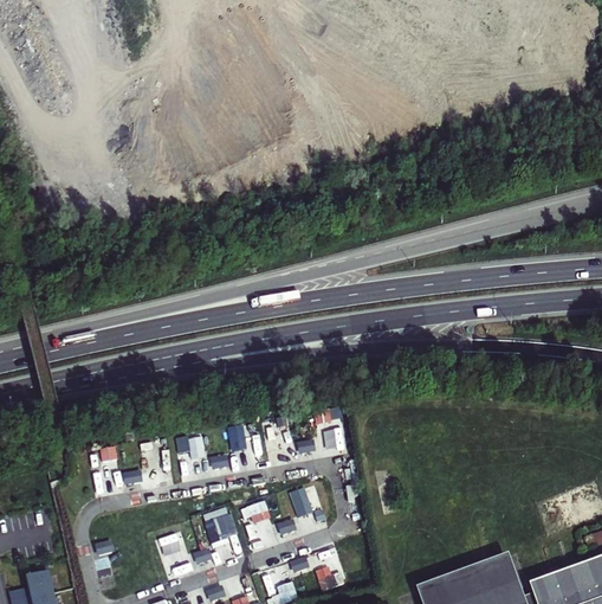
[(243,441),(260,441),(260,423),(227,424),(228,438),(243,438),(243,441)]
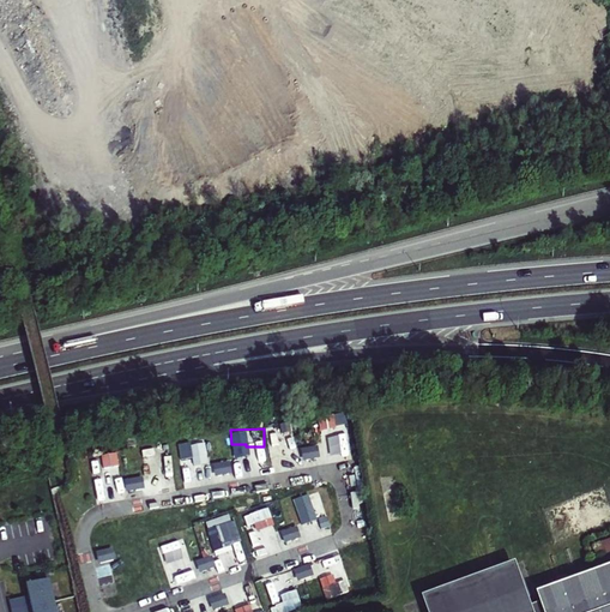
[(331,454),(349,451),(348,435),(328,436),(331,454)]
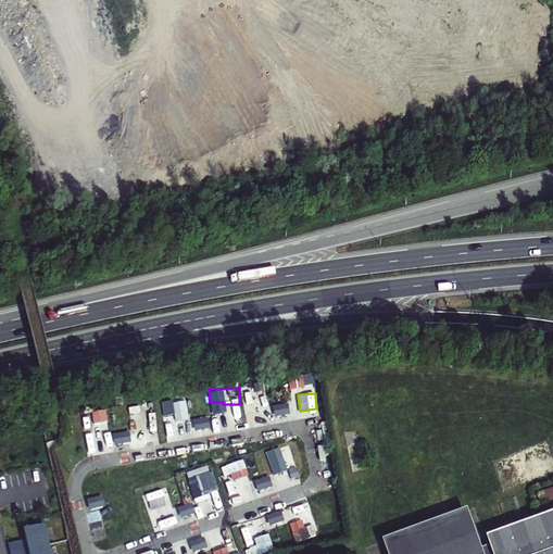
[(175,419),(188,417),(186,399),(162,402),(164,414),(174,413),(175,419)]
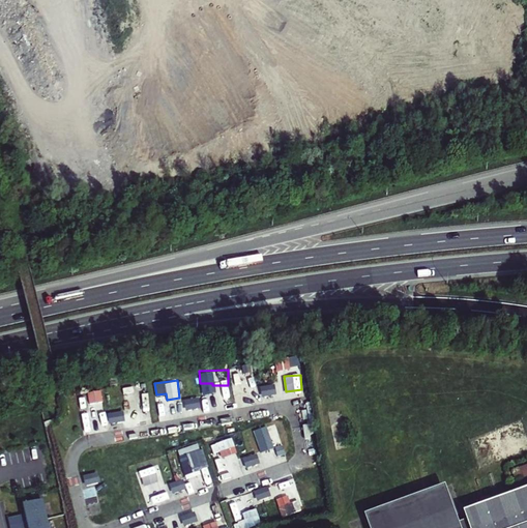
[(272,385),(258,388),(260,398),(273,394),(272,385)]
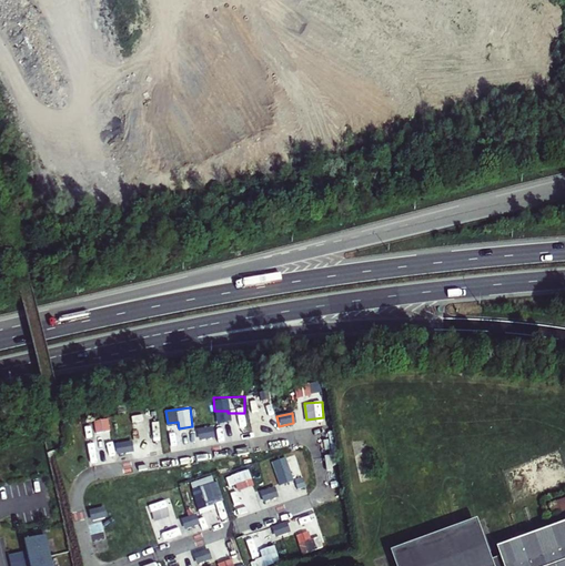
[(94,420),(94,431),(109,430),(108,418),(94,420)]
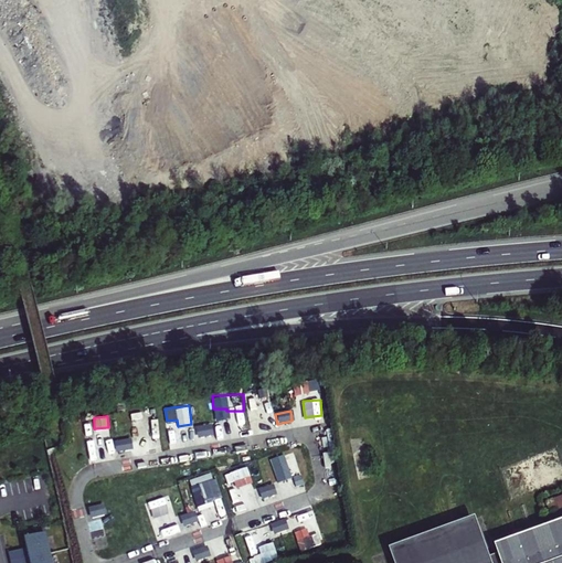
[(209,425),(193,428),(195,438),(210,435),(209,425)]
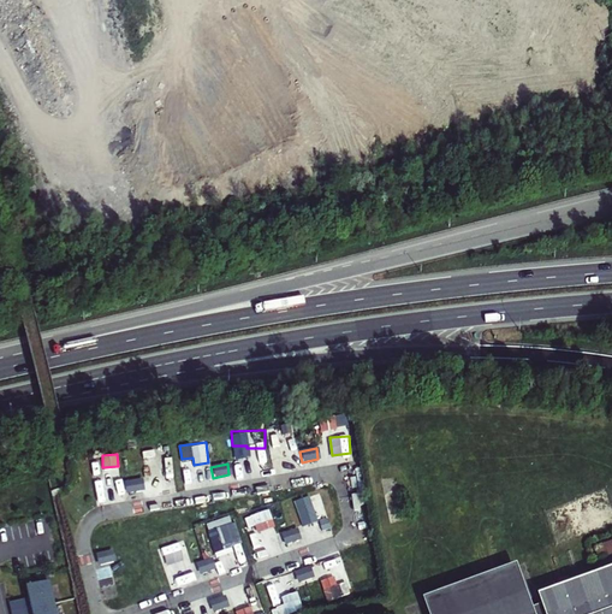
[(140,479),(122,483),(124,494),(142,490),(140,479)]
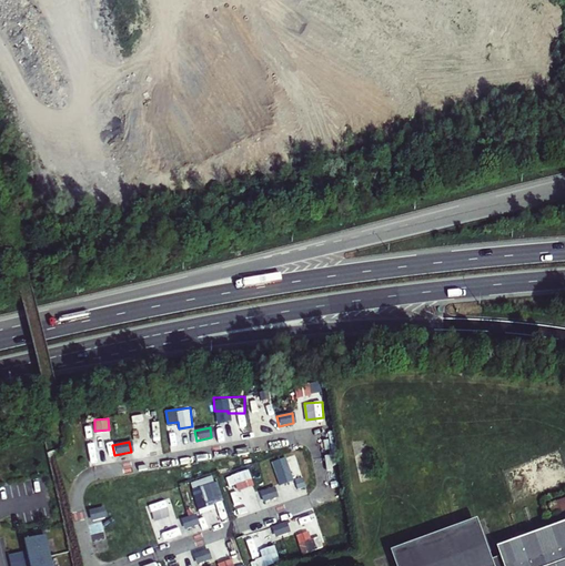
[(294,453),(271,458),(278,482),(300,476),(294,453)]
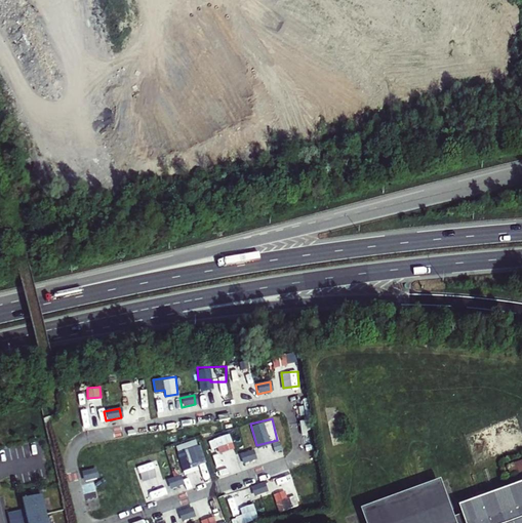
[(229,432),(210,439),(215,453),(234,446),(229,432)]
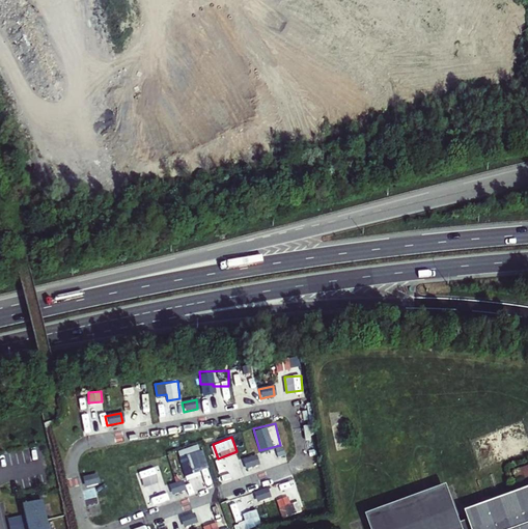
[(201,473),(199,469),(206,467),(198,442),(175,450),(186,478),(201,473)]
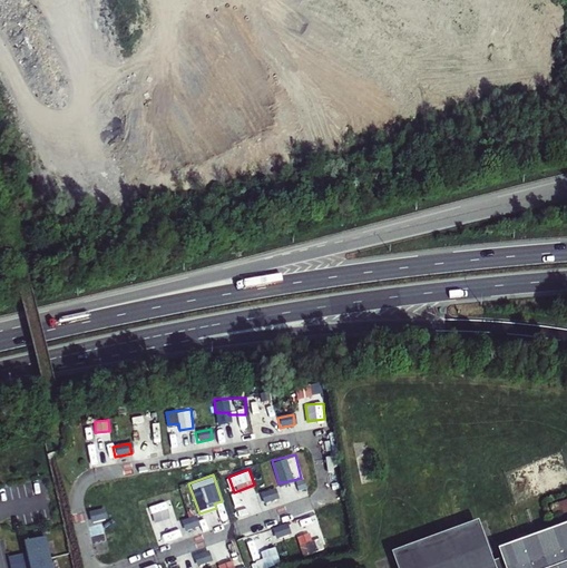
[(274,489),(260,493),(263,503),(277,499),(274,489)]
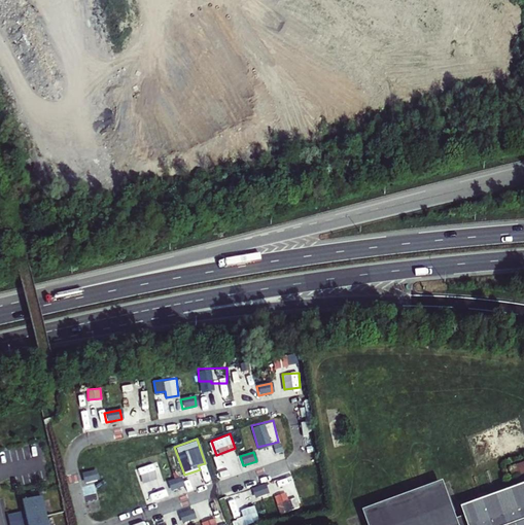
[(154,462),(137,467),(142,483),(159,478),(154,462)]
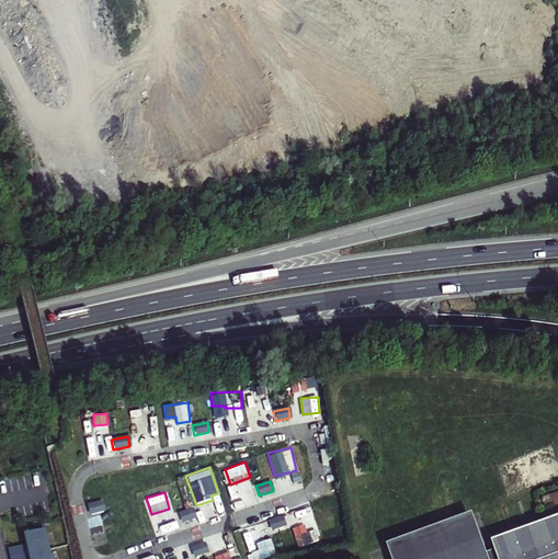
[(101,501),(87,504),(89,514),(103,510),(101,501)]
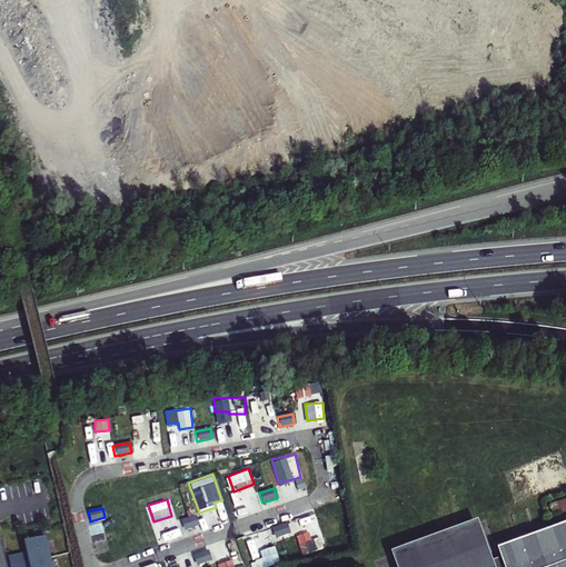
[(194,515),(179,520),(182,530),(197,525),(194,515)]
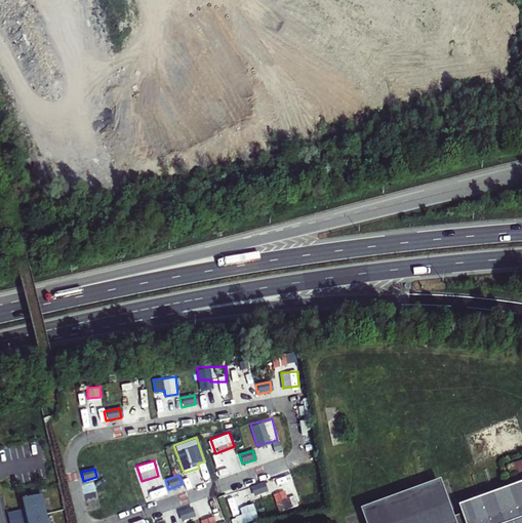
[(263,483),(249,487),(252,496),(266,491),(263,483)]
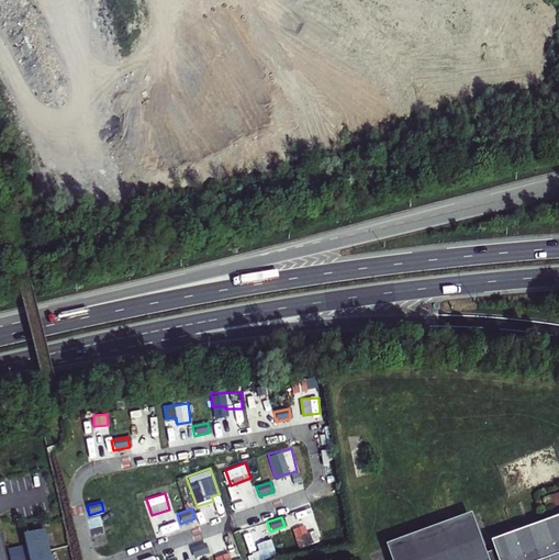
[(558,559),(558,518),(493,545),(495,550),(499,559),(558,559)]
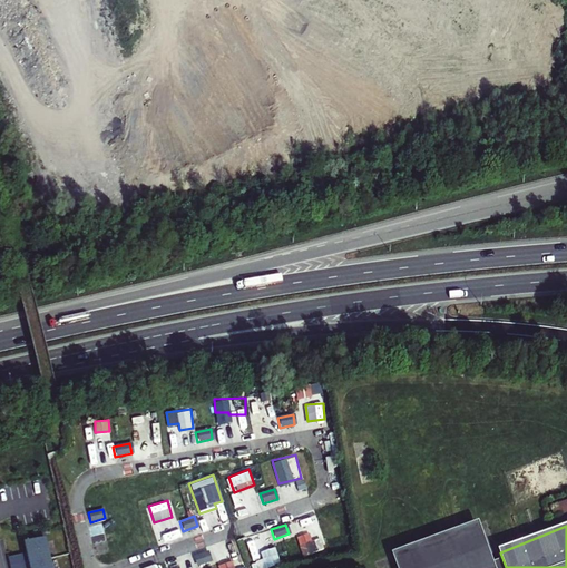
[(489,567),(488,564),(475,527),(396,557),(399,567),(489,567)]
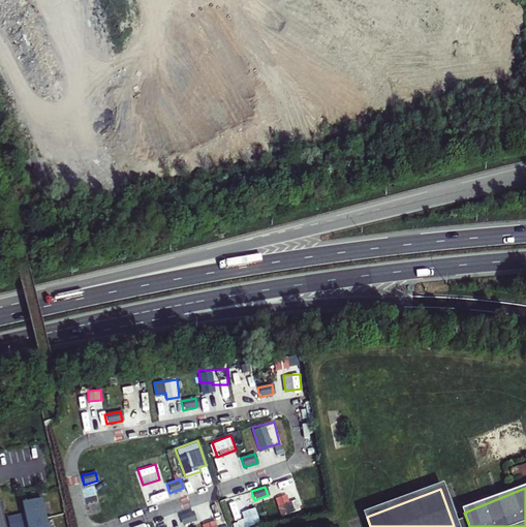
[(45,526),(39,499),(20,503),(22,515),(25,526),(45,526)]
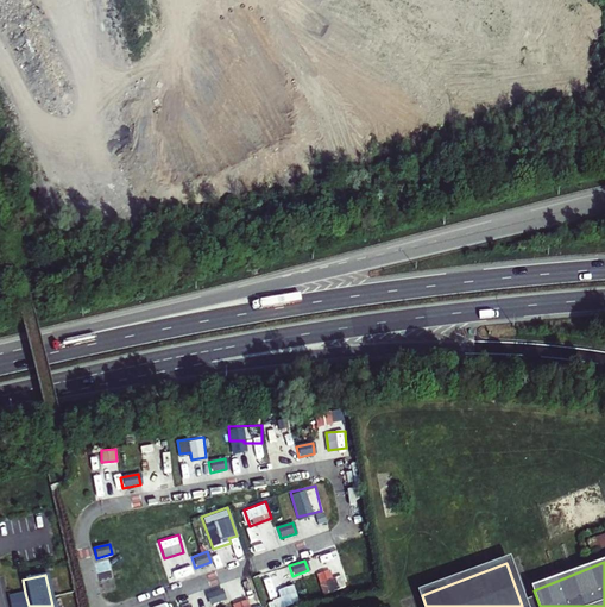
[(292,582),(277,588),(279,595),(268,599),(270,606),(278,606),(298,600),(292,582)]
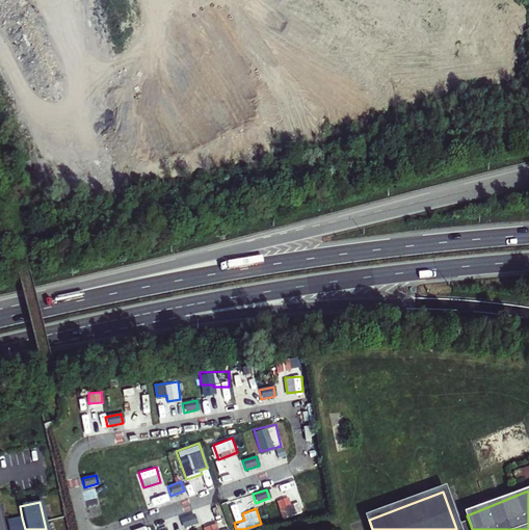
[(192,514),(179,520),(182,528),(194,524),(192,514)]
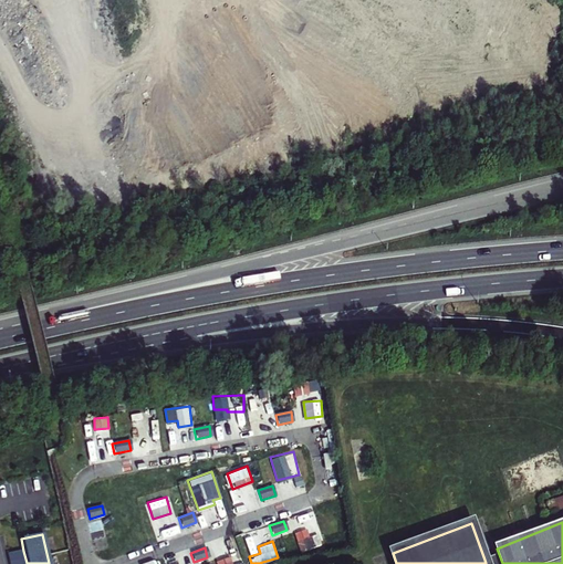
[(502,563),(499,554),(485,560),(486,563),(502,563)]
